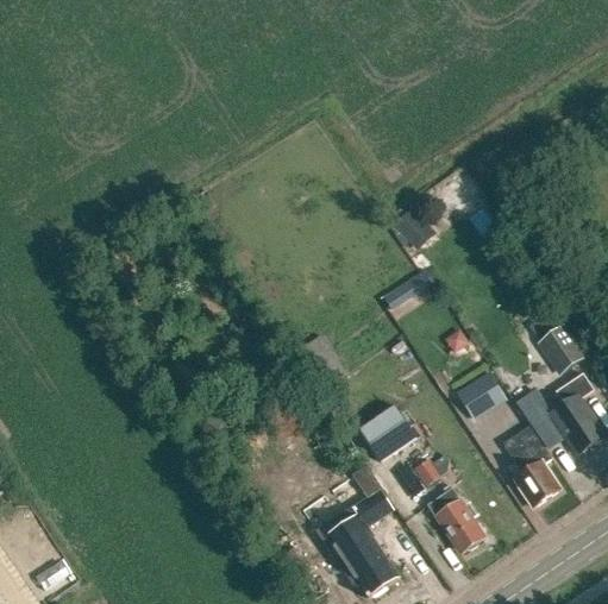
[(418,246),(437,228),(413,203),(394,221),(418,246)]
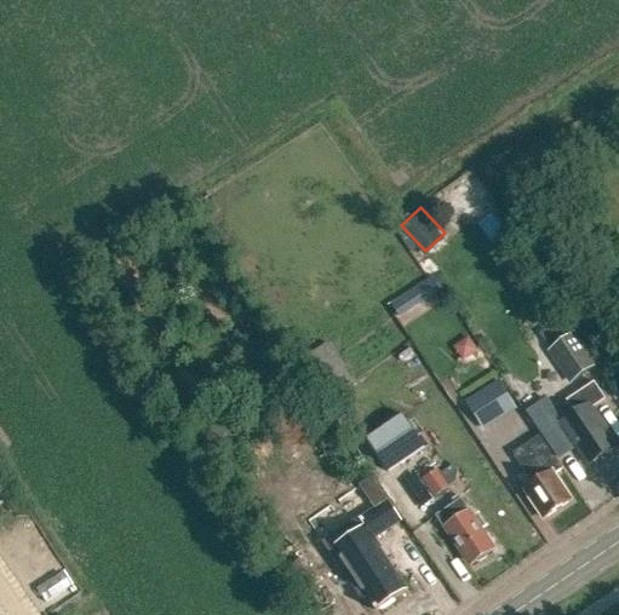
[(431,272),(390,302),(399,314),(440,285),(431,272)]
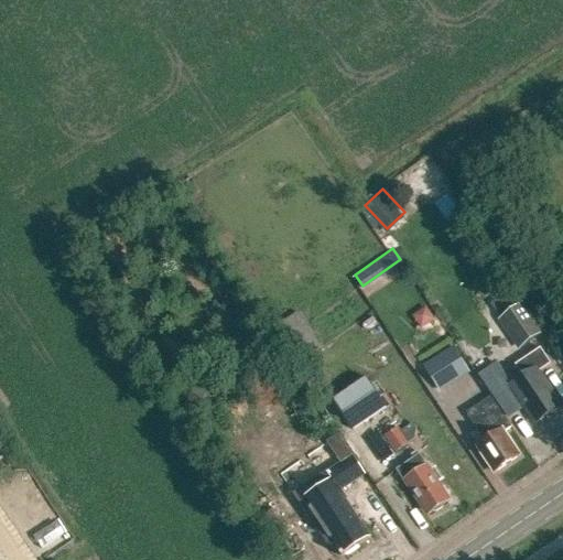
[(522,298),(512,283),(490,299),(500,313),(497,315),(518,345),(544,326),(523,297),(522,298)]
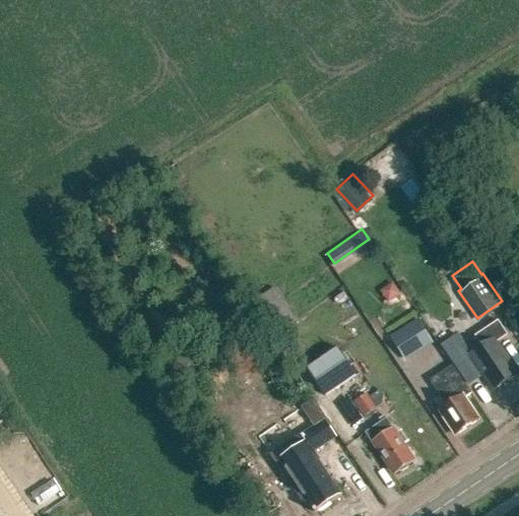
[(268,283),(253,294),(275,327),(290,317),(268,283)]
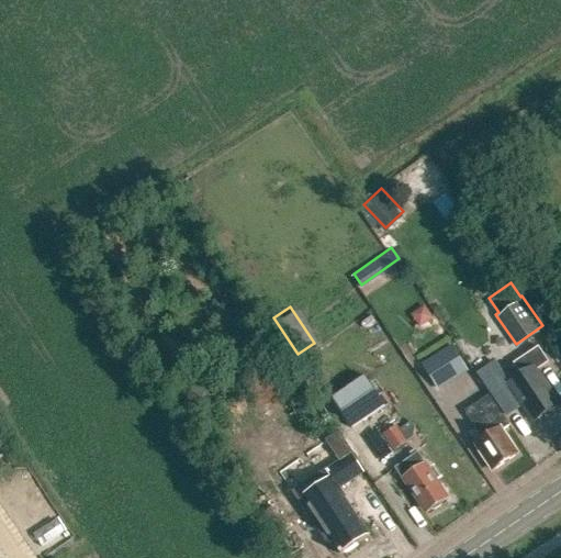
[(438,386),(468,366),(450,341),(422,360),(438,386)]
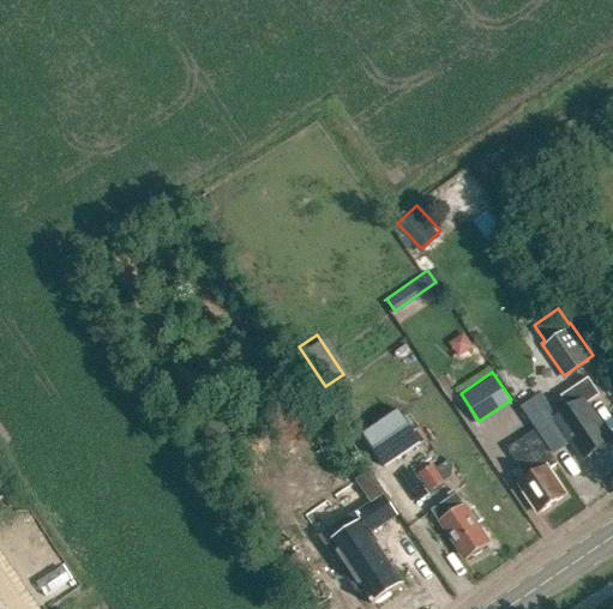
[(582,457),(611,439),(586,401),(599,392),(587,375),(560,393),(569,406),(554,416),(582,457)]
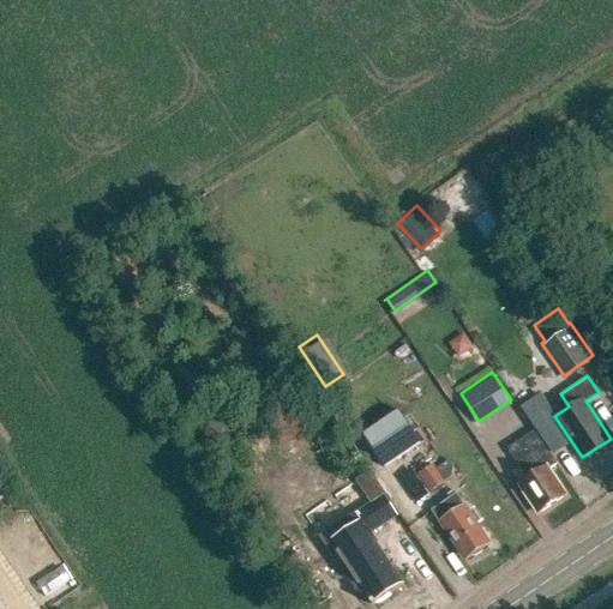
[(565,438),(548,414),(545,409),(539,414),(529,399),(520,405),(550,448),(565,438)]
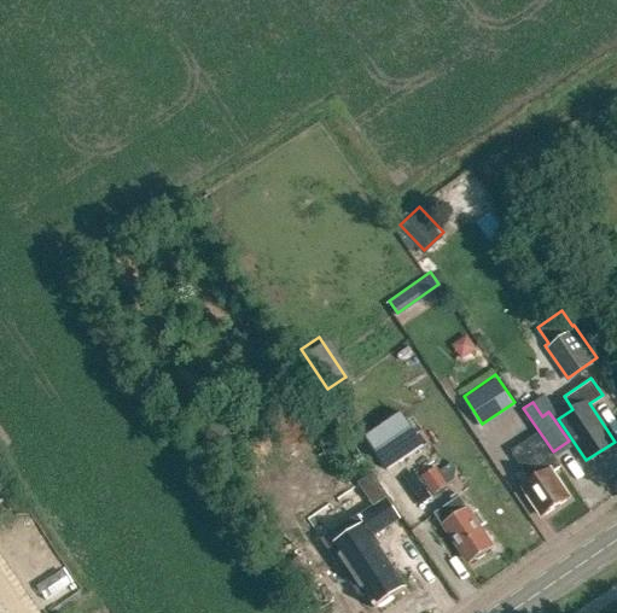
[(388,466),(424,441),(401,408),(365,432),(388,466)]
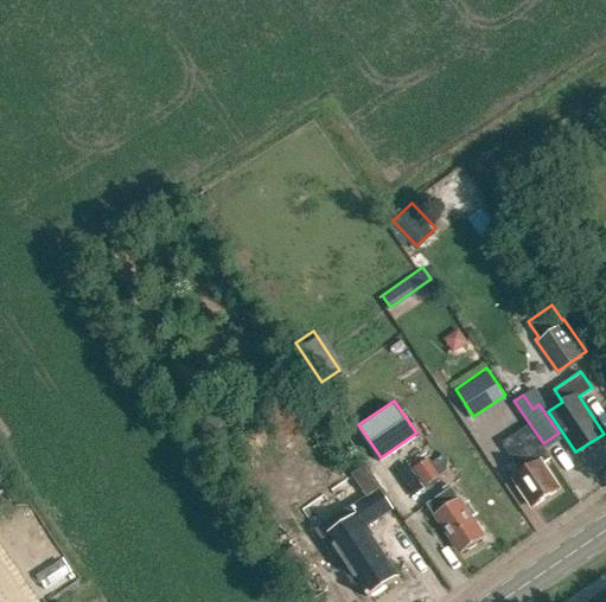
[(511,475),(531,505),(557,487),(540,462),(549,456),(529,426),(503,443),(521,469),(511,475)]
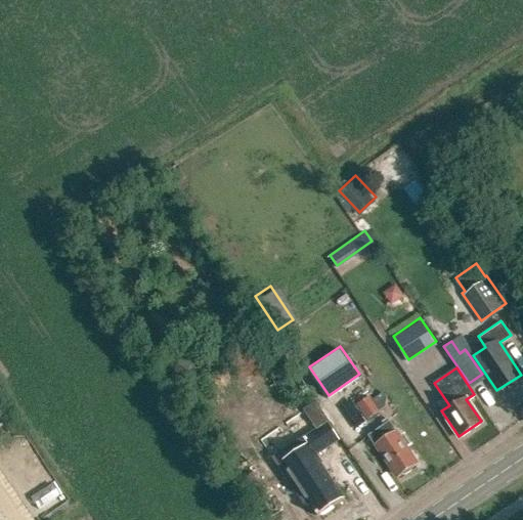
[(382,390),(371,397),(379,408),(383,404),(385,394),(382,390)]
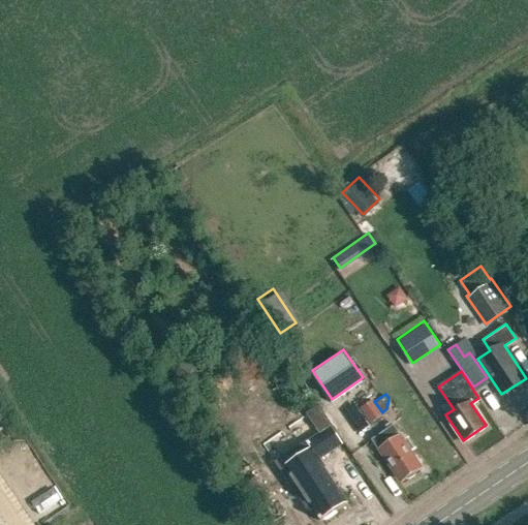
[(370,421),(381,412),(372,398),(360,406),(370,421)]
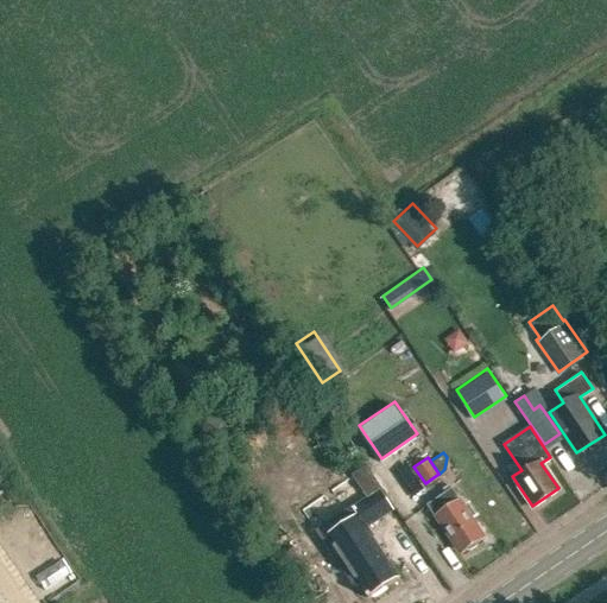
[(399,576),(365,526),(392,507),(364,464),(351,474),(366,496),(316,531),(348,577),(354,573),(370,596),(399,576)]
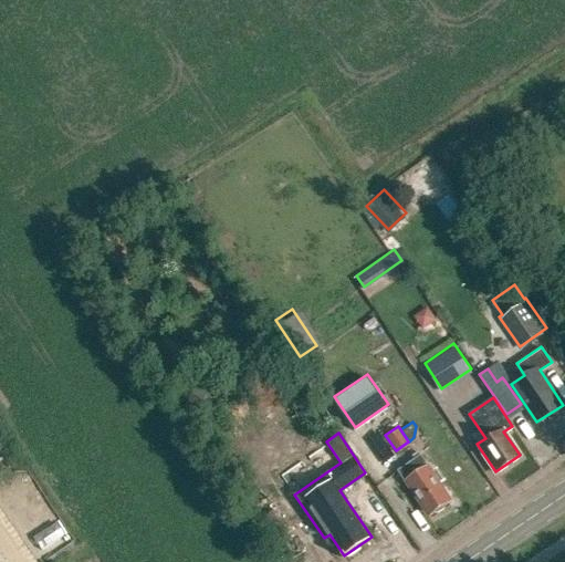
[(447,500),(433,480),(437,478),(420,453),(397,468),(418,500),(420,498),(429,511),(447,500)]
